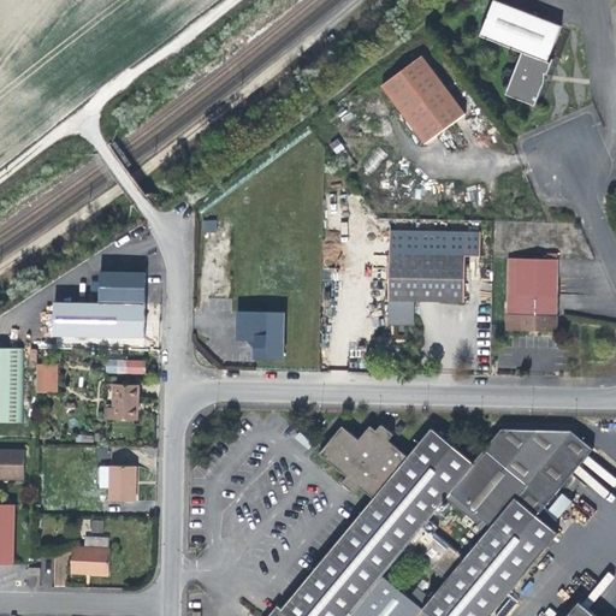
[(528,49),(552,59),(566,23),(507,0),(497,0),(485,33),(528,49)]
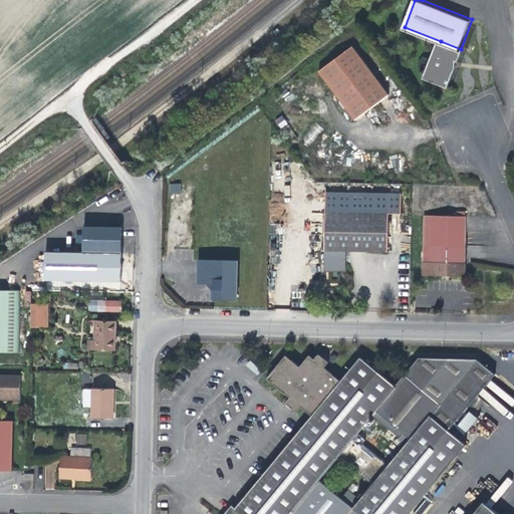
[(465,50),(461,49),(441,41),(428,75),(442,80),(452,84),(459,66),(465,50)]
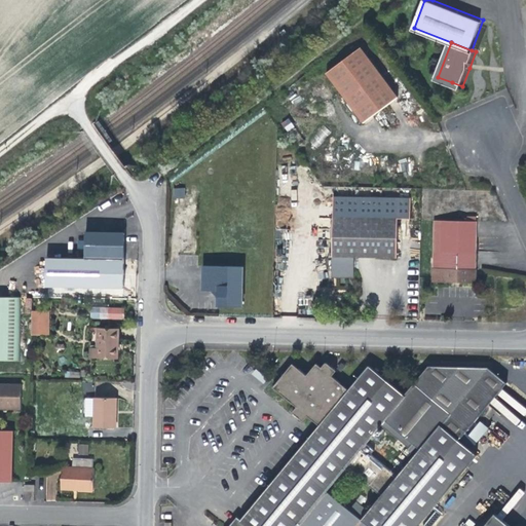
[(402,95),(366,46),(331,71),(367,120),(389,104),(402,95)]
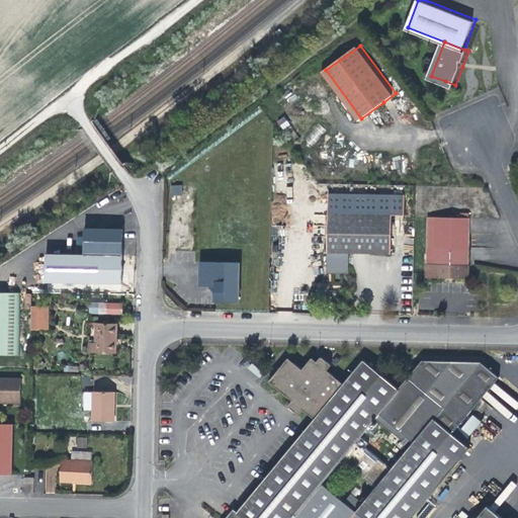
[(278,121),(282,128),(289,125),(285,118),(278,121)]
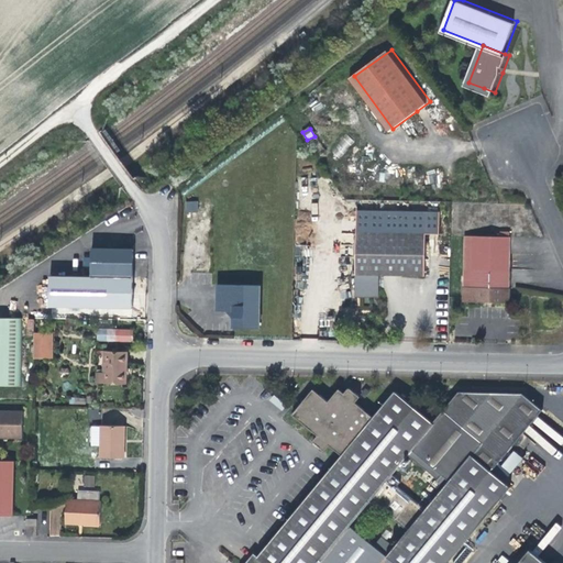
[(185,201),(185,211),(198,211),(197,200),(185,201)]
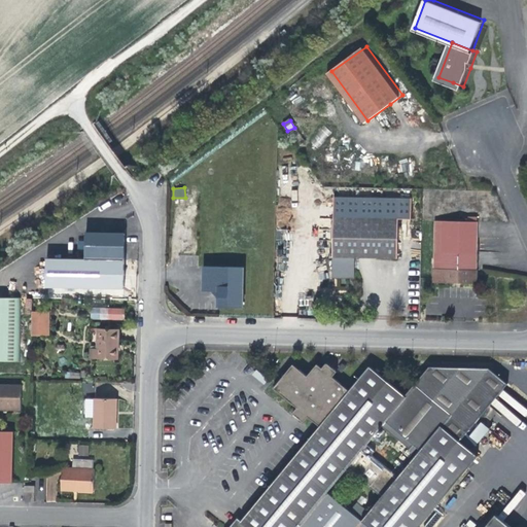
[(397,257),(398,218),(411,219),(412,195),(335,192),(332,273),(355,273),(355,256),(375,256),(397,257)]
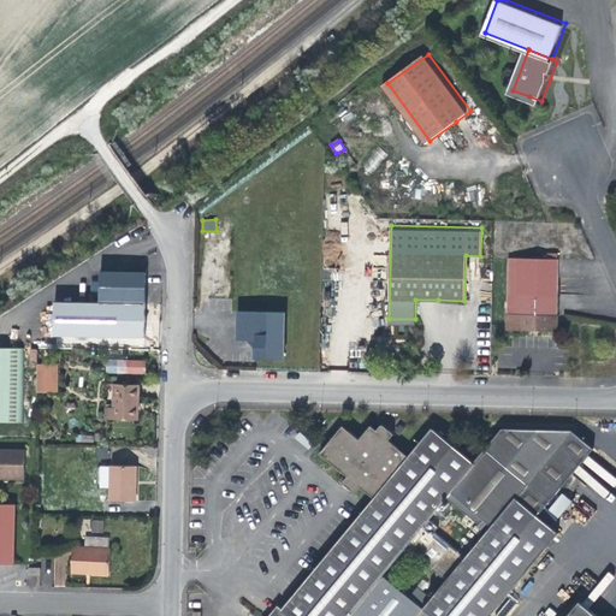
[(569,256),(519,255),(517,327),(568,329),(569,256)]
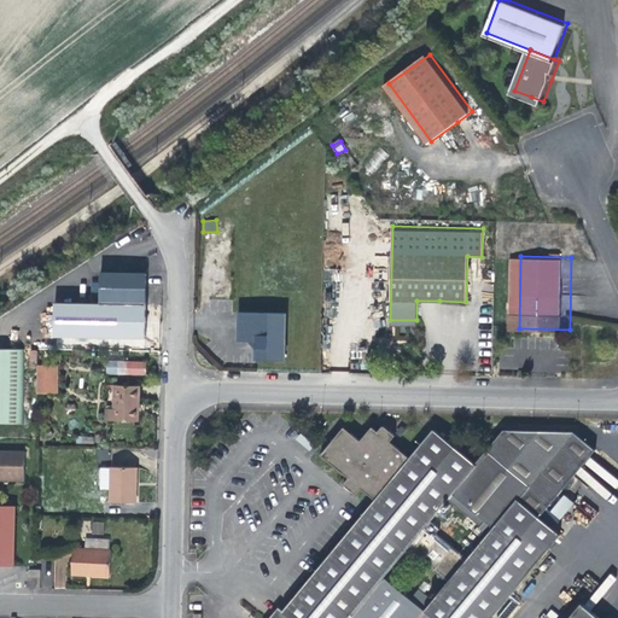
[(99,304),(145,304),(145,273),(99,273),(99,304)]
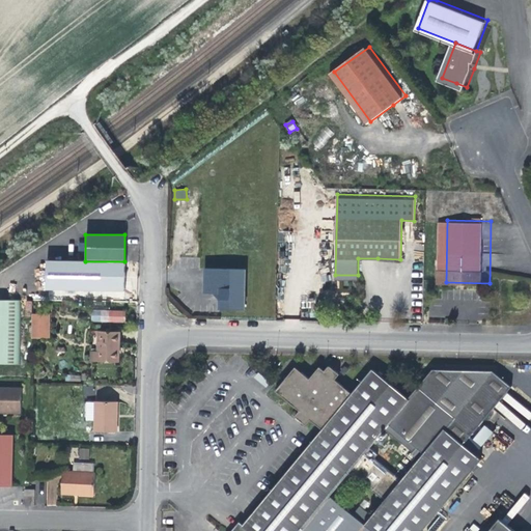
[(46,261),(46,290),(124,291),(124,282),(124,261),(85,261),(46,261)]
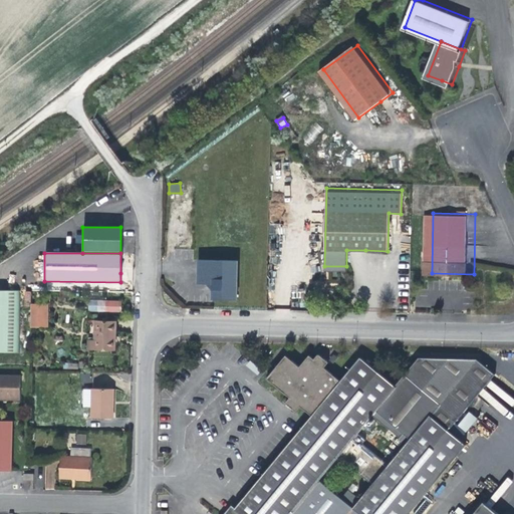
[(238,260),(199,259),(198,283),(213,283),(213,299),(237,299),(237,295),(238,265),(238,260)]
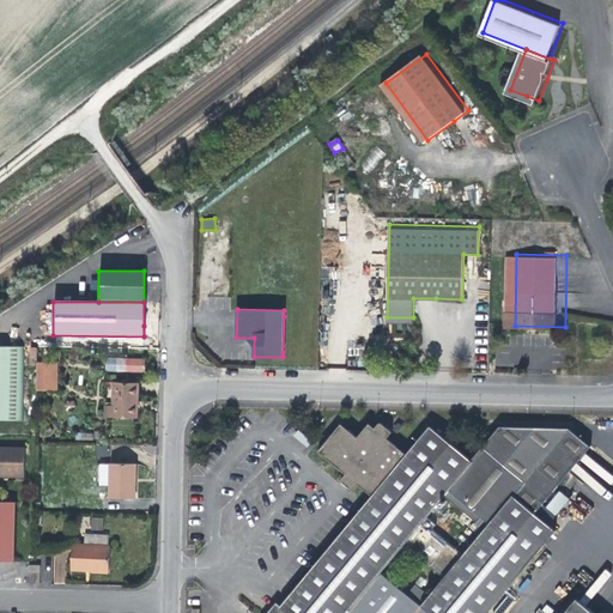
[(0,418),(23,419),(25,345),(0,344),(0,418)]
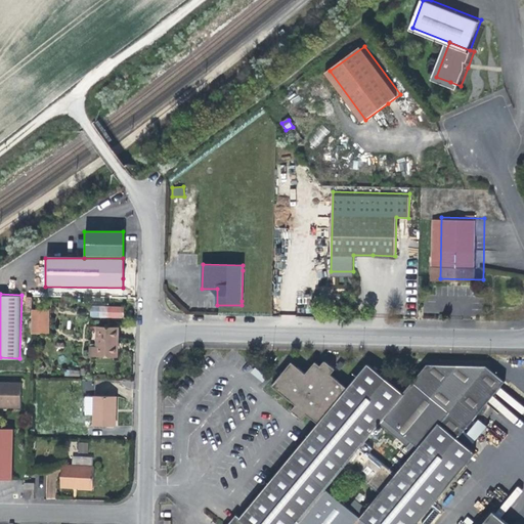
[(111,317),(111,306),(99,306),(99,317),(111,317)]
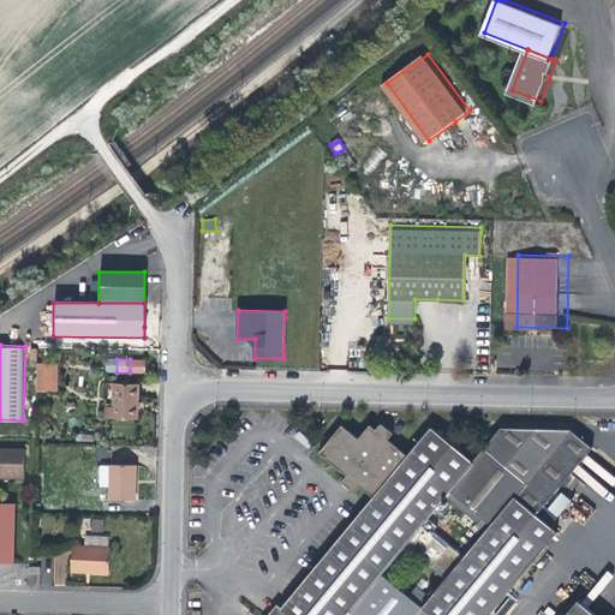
[(145,359),(130,359),(130,372),(145,372),(145,359)]
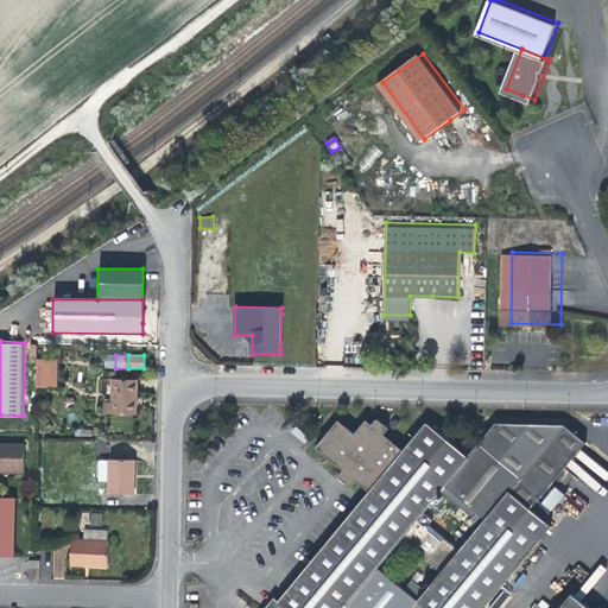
[(49,358),(39,358),(39,385),(48,385),(49,358)]
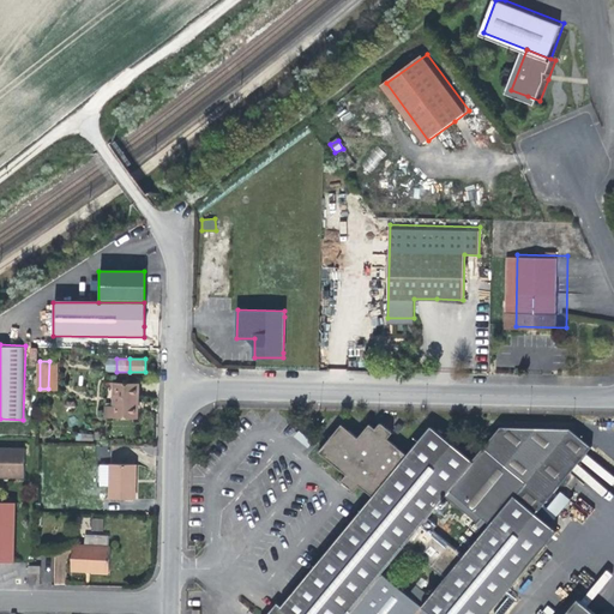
[(59,361),(49,361),(48,389),(58,389),(59,361)]
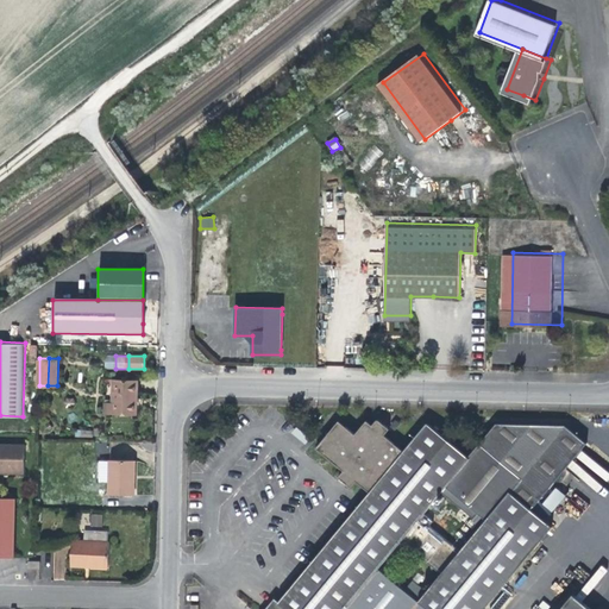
[(112,403),(112,414),(136,414),(137,399),(137,381),(112,380),(112,403)]
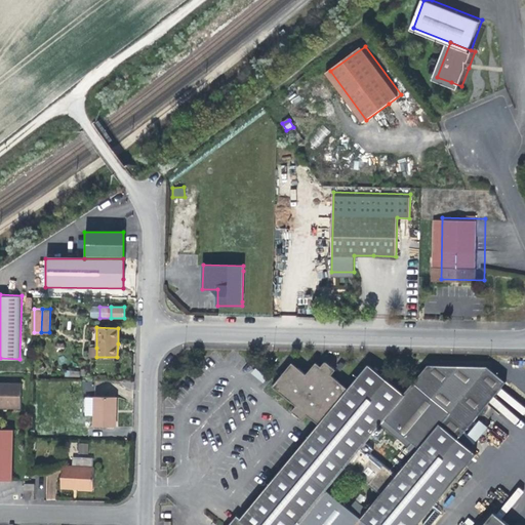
[(320,365),(330,373),(337,366),(326,357),(320,365)]
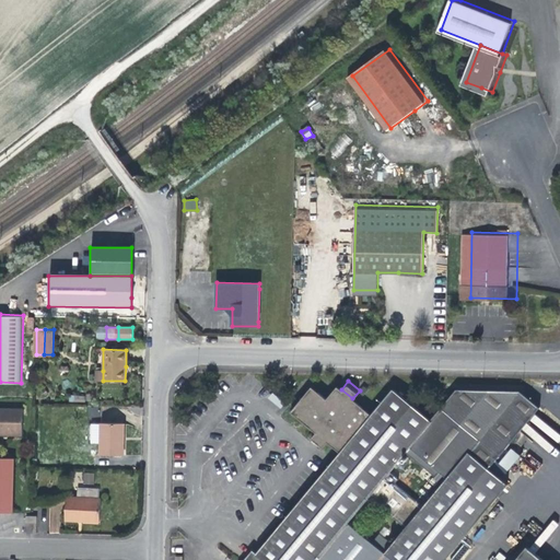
[(352,398),(341,389),(337,385),(326,398),(311,385),(290,409),(317,431),(311,439),(321,447),(327,441),(338,451),(370,413),(352,398)]
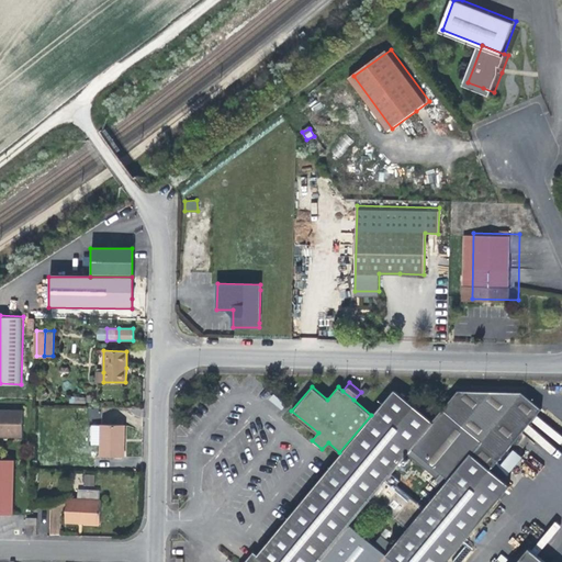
[(393,389),(371,415),(339,452),(333,460),(266,542),(255,555),(262,561),(316,561),(350,521),(407,449),(433,422),(393,389)]
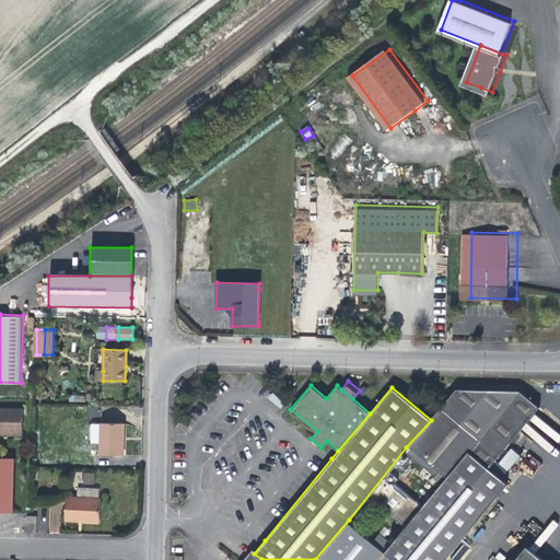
[(467,453),(488,469),(538,408),(517,391),(456,389),(431,420),(406,447),(444,479),(467,453)]
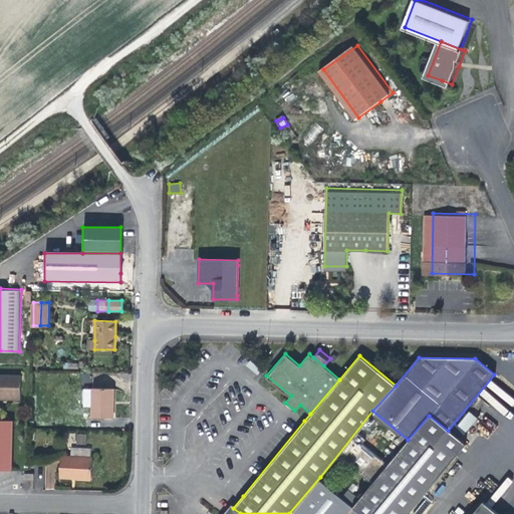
[(22,375),(0,374),(0,395),(3,395),(3,399),(12,399),(22,399),(22,375)]
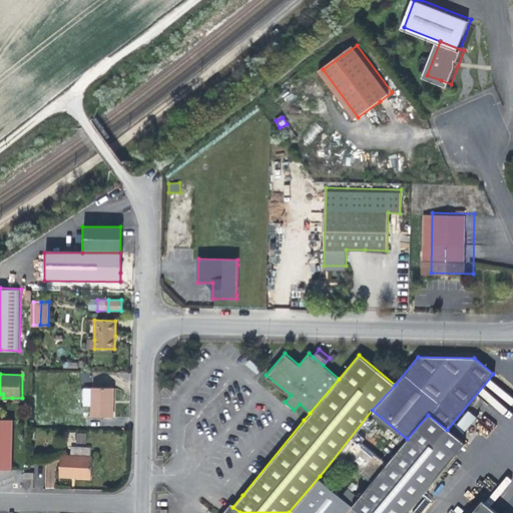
[(93,387),(92,417),(111,417),(112,399),(114,399),(114,388),(93,387)]
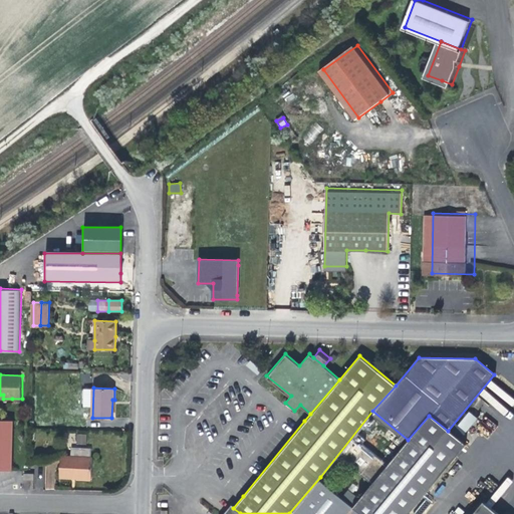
[(355,504),(367,513),(406,513),(464,444),(448,431),(429,416),(408,440),(355,504)]
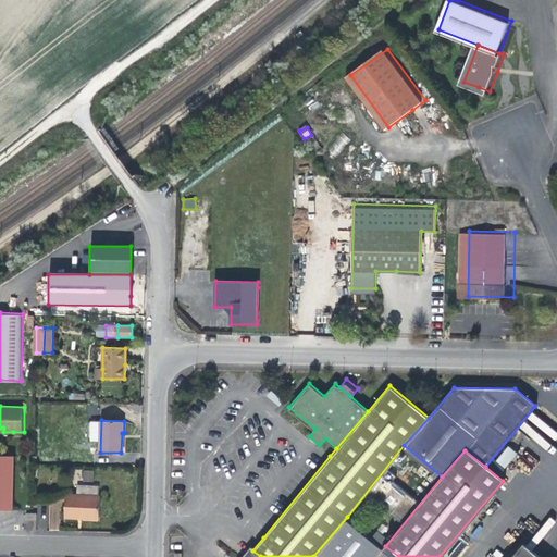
[(15,509),(16,456),(0,455),(0,508),(4,509),(15,509)]
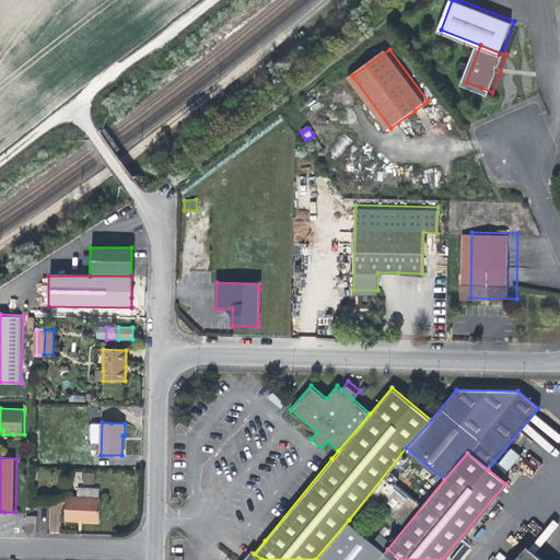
[(94,485),(94,473),(83,473),(82,485),(94,485)]
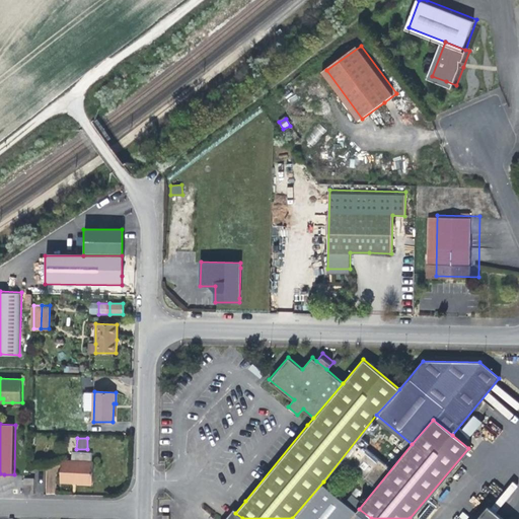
[(96,483),(96,462),(66,461),(65,484),(76,485),(76,482),(96,483)]
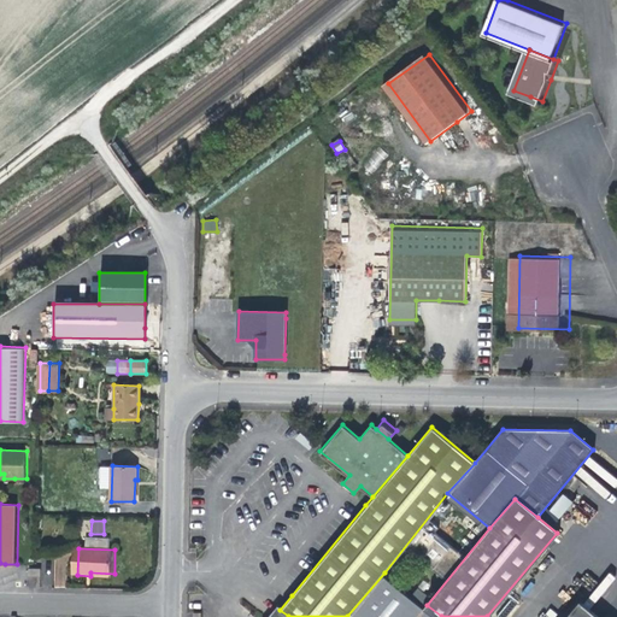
[(441,616),(427,605),(385,573),(347,616),(441,616)]
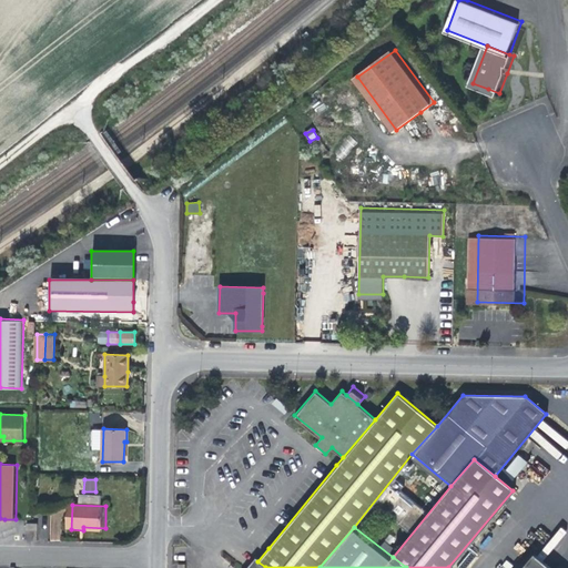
[(550,567),(536,555),(524,567),(550,567)]
